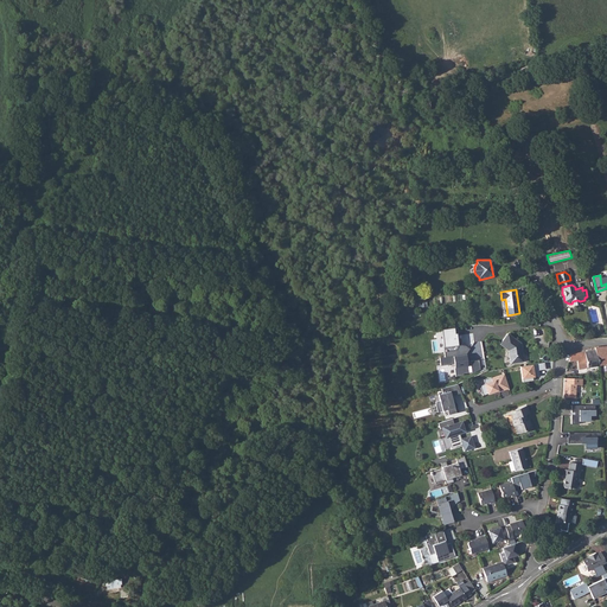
[(442,328),(445,356),(468,353),(468,343),(460,344),(458,327),(442,328)]
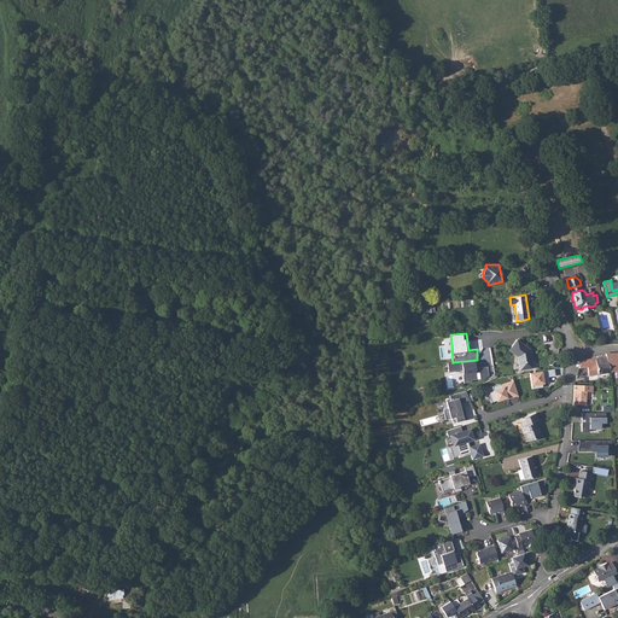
[(517,339),(509,350),(518,356),(520,369),(532,367),(530,349),(517,339)]
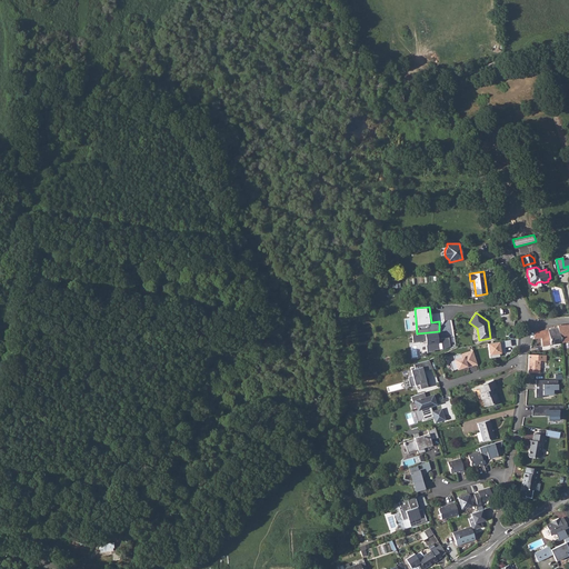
[(568,323),(558,325),(558,327),(560,342),(568,340),(568,323)]
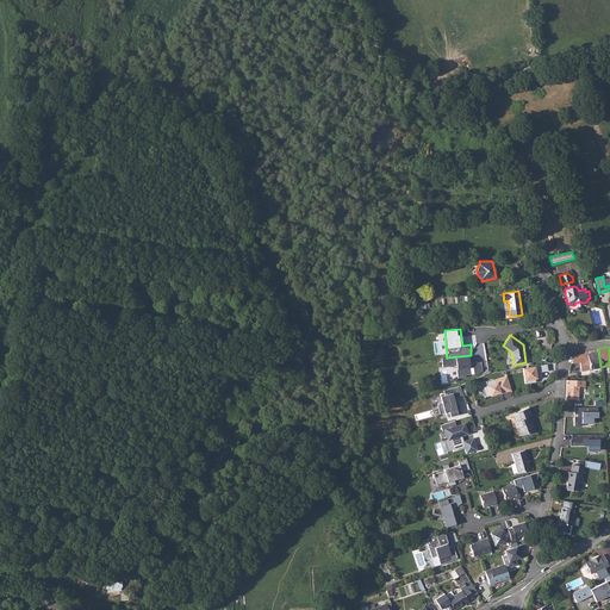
[(573,355),(571,363),(579,362),(580,371),(601,367),(598,350),(573,355)]
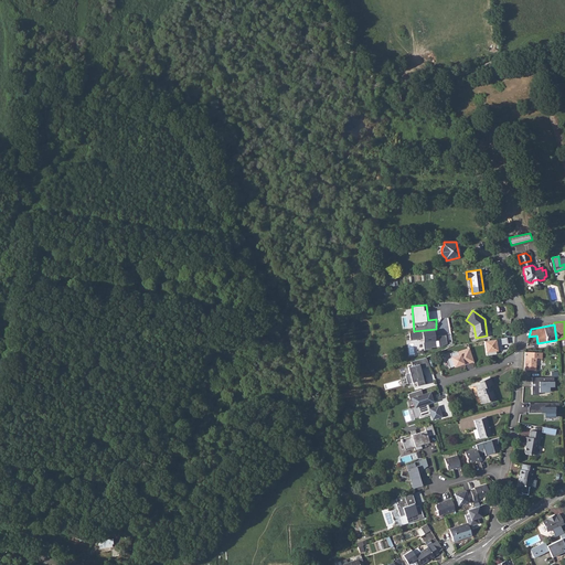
[(507,338),(484,341),(487,355),(497,353),(497,351),(502,350),(501,344),(508,343),(507,338)]
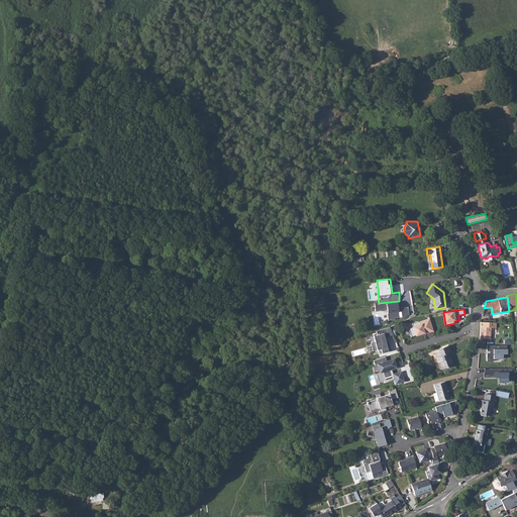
[(429,318),(411,324),(412,326),(407,328),(410,338),(433,331),(429,318)]
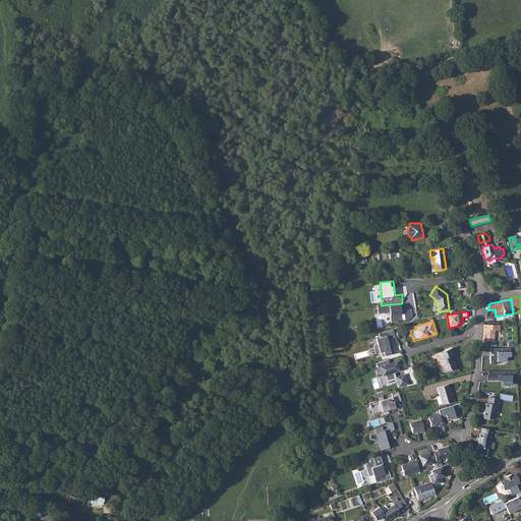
[(484,325),(483,341),(494,342),(494,340),(495,331),(501,331),(501,326),(488,325),(484,325)]
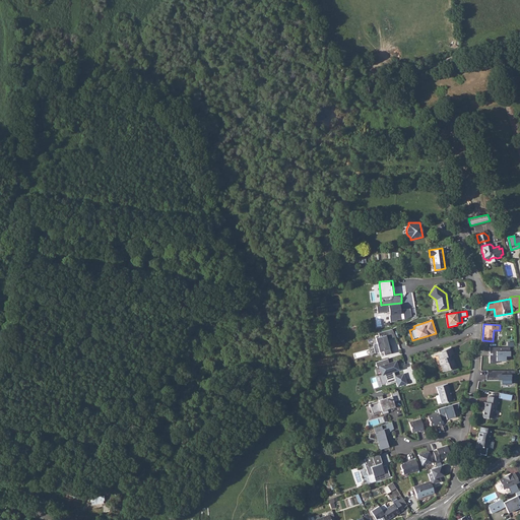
[(385,334),(375,337),(379,350),(382,350),(384,354),(391,352),(385,334)]
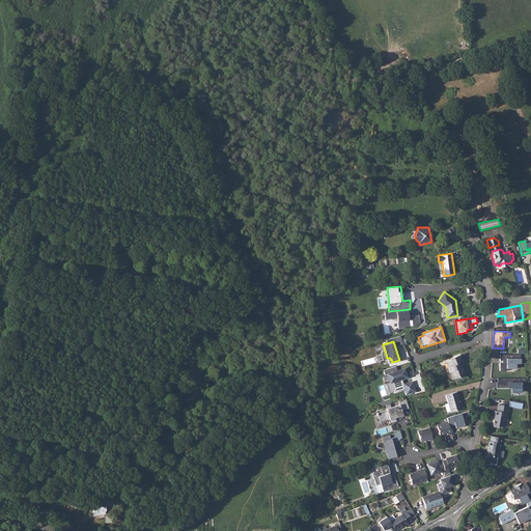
[(451,361),(446,362),(448,367),(447,367),(448,372),(450,372),(452,380),(465,374),(463,367),(460,367),(459,363),(463,362),(459,355),(450,358),(451,361)]
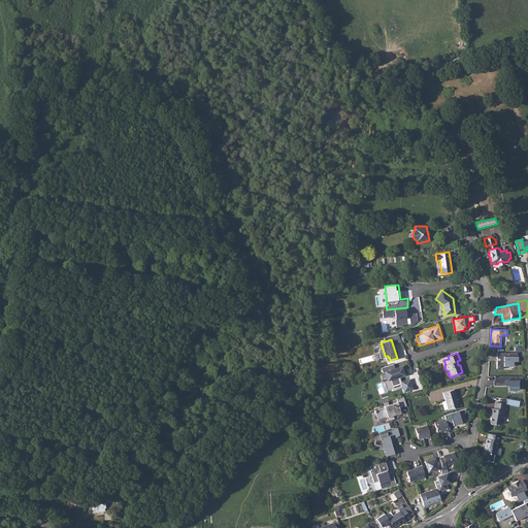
[(518,353),(497,353),(497,368),(518,368),(518,353)]
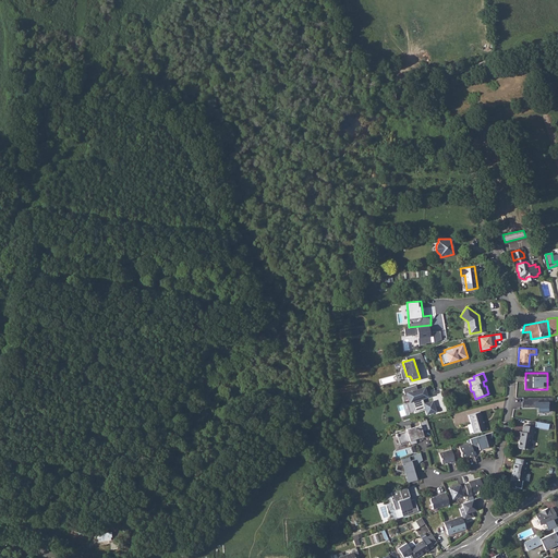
[(425,385),(404,391),(408,403),(412,402),(415,412),(424,409),(425,414),(435,411),(432,401),(424,403),(422,399),(429,397),(425,385)]
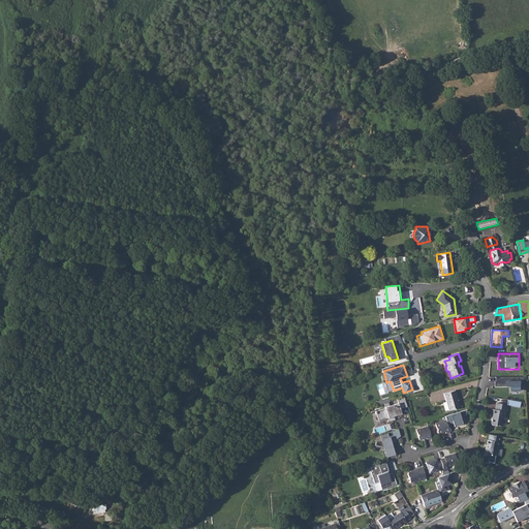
[(524,375),(494,376),(495,386),(510,386),(510,392),(521,391),(521,385),(524,386),(524,375)]
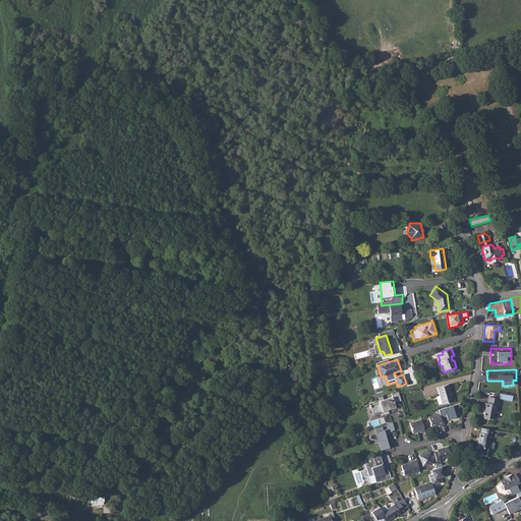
[(439,396),(436,397),(438,404),(442,403),(442,405),(453,401),(451,395),(450,393),(451,393),(448,385),(437,388),(439,396)]
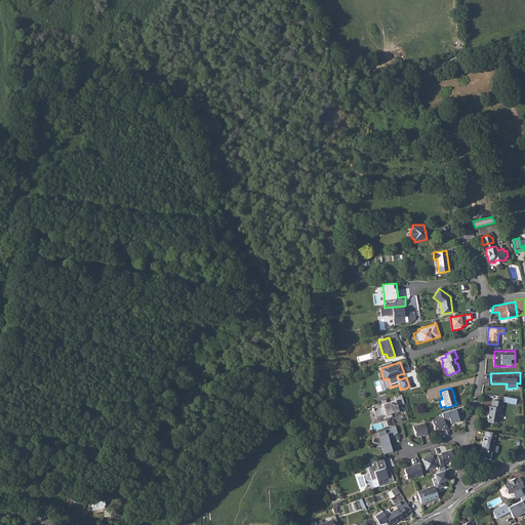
[(381,404),(372,407),(375,418),(385,415),(386,417),(393,415),(391,413),(401,410),(400,406),(406,404),(402,392),(392,396),(393,399),(381,402),(381,404)]
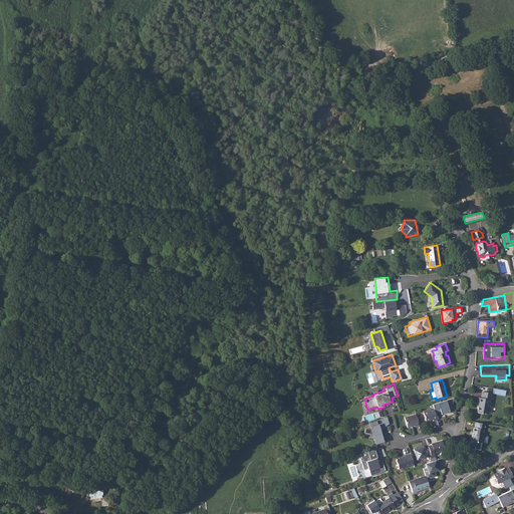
[(493,393),(482,391),(481,398),(478,397),(477,402),(478,402),(477,411),(478,413),(482,414),(482,413),(487,414),(490,400),(492,400),(493,393)]
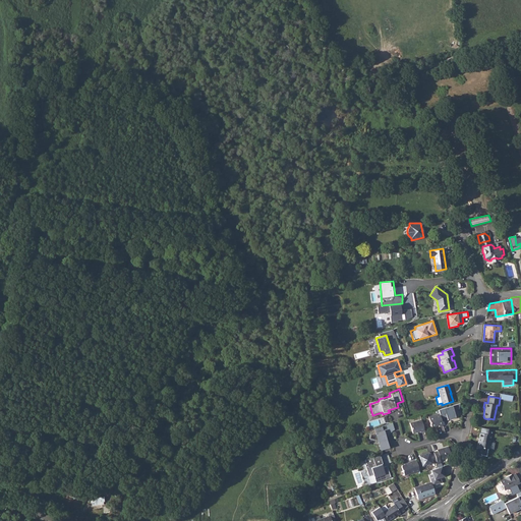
[(439,426),(443,425),(440,413),(428,416),(431,426),(439,424),(439,426)]
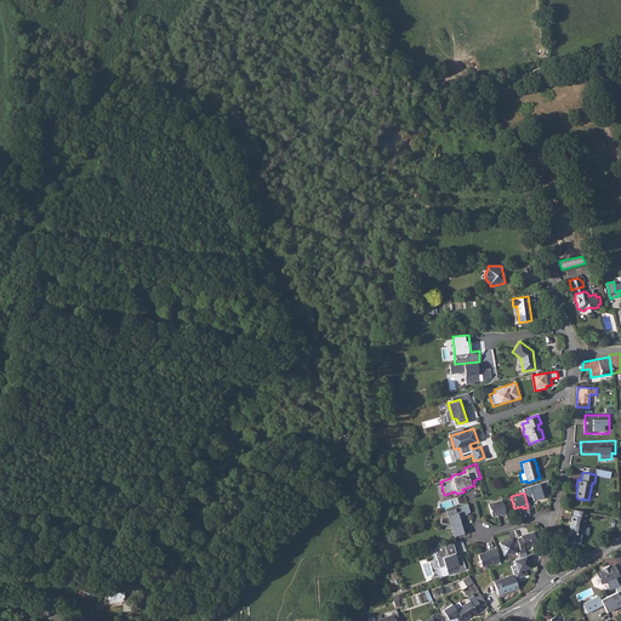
[(488,505),(491,517),(501,514),(501,516),(506,513),(502,500),(488,505)]
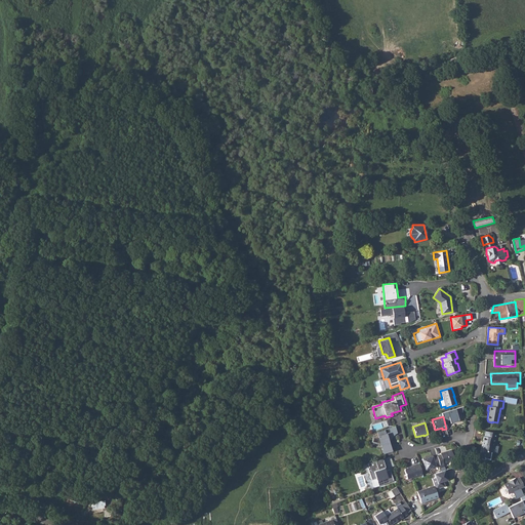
[(390,433),(377,436),(382,453),(393,451),(390,443),(397,433),(395,427),(389,429),(390,433)]
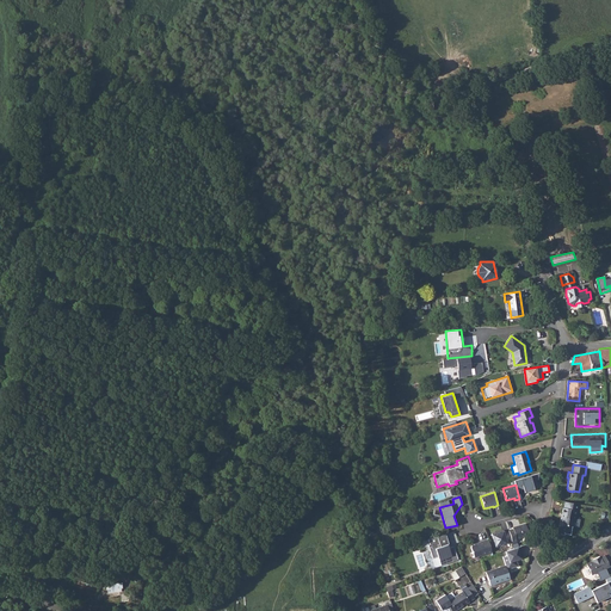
[(579,504),(565,501),(563,507),(561,507),(561,512),(562,513),(561,516),(560,517),(559,524),(565,526),(567,524),(573,525),(575,510),(578,511),(579,504)]
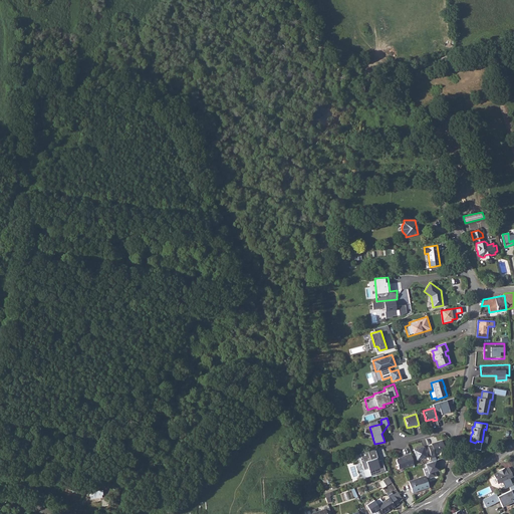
[(427,456),(430,455),(434,454),(434,453),(442,451),(443,446),(442,441),(431,444),(431,445),(428,446),(424,447),(424,446),(414,449),(417,460),(427,457),(427,456)]
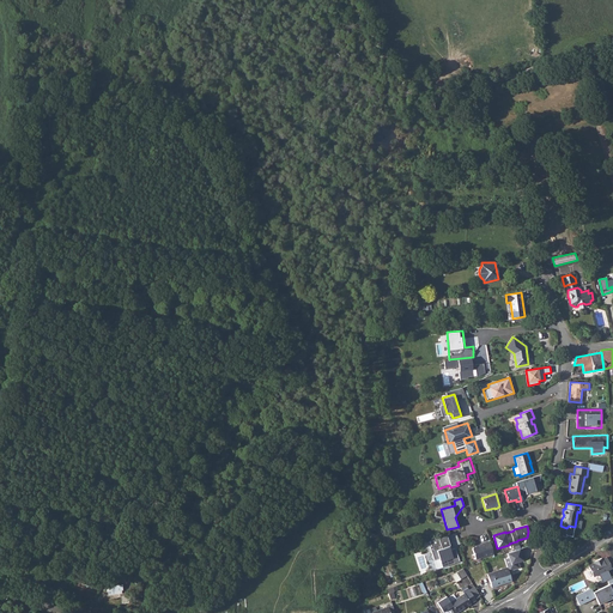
[(447,535),(430,541),(432,546),(430,547),(437,569),(460,562),(455,547),(451,548),(447,535)]
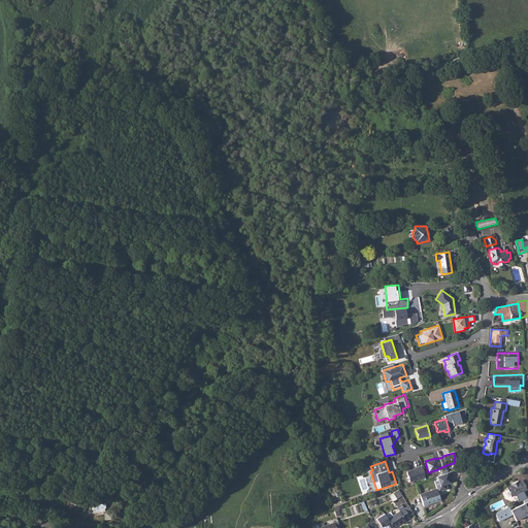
[(427,476),(423,465),(406,470),(409,482),(427,476)]
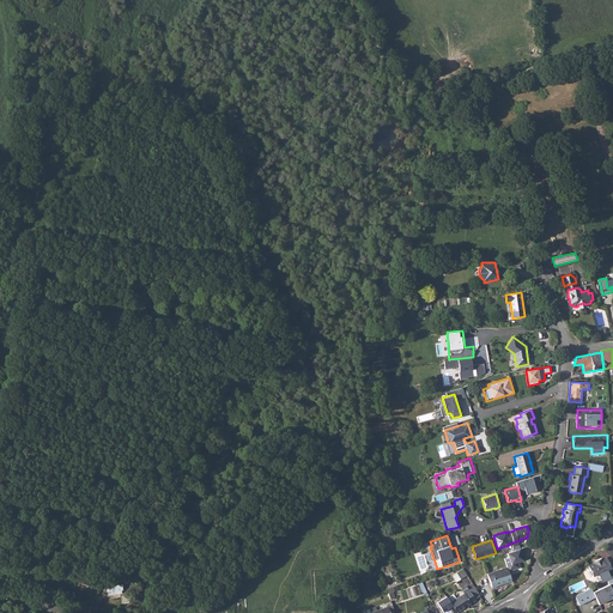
[(521,547),(515,550),(520,562),(526,559),(523,554),(521,547)]
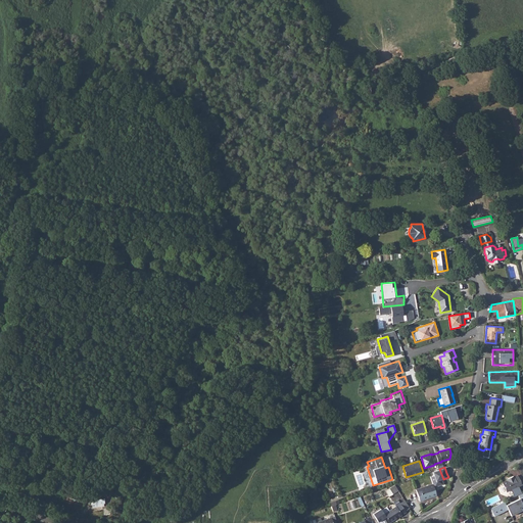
[(508,479),(502,482),(503,485),(503,487),(504,490),(506,491),(511,489),(518,486),(521,485),(517,475),(513,477),(513,476),(508,478),(508,479)]
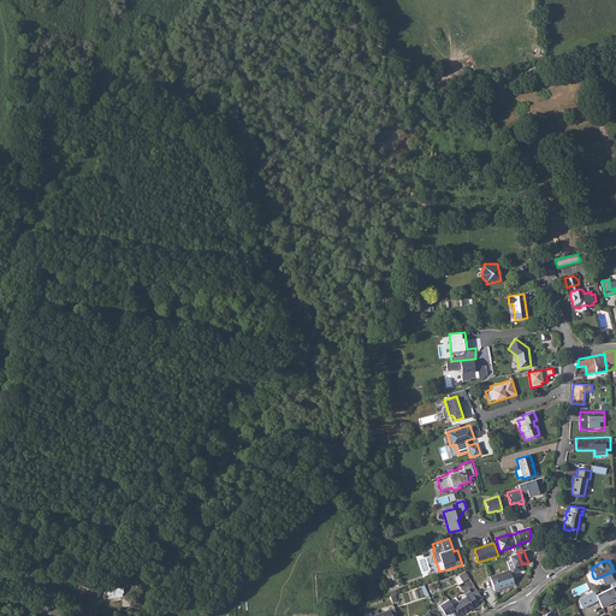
[(509,569),(490,576),(495,590),(514,584),(509,569)]
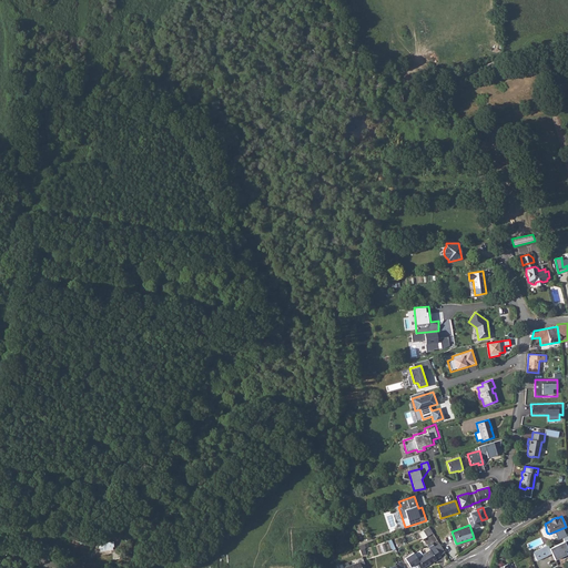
[(428,526),(423,530),(426,536),(433,533),(428,526)]
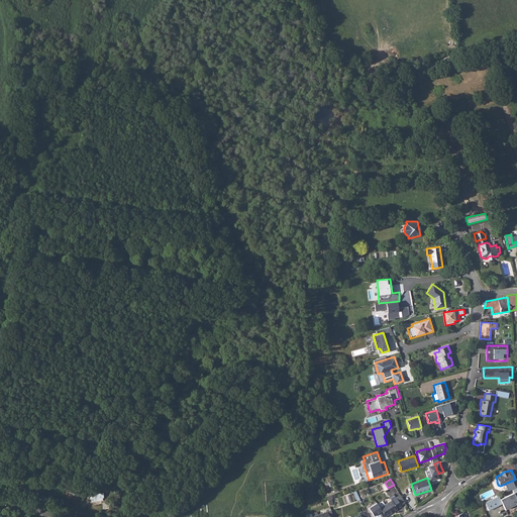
[(515,488),(512,481),(505,484),(509,491),(515,488)]
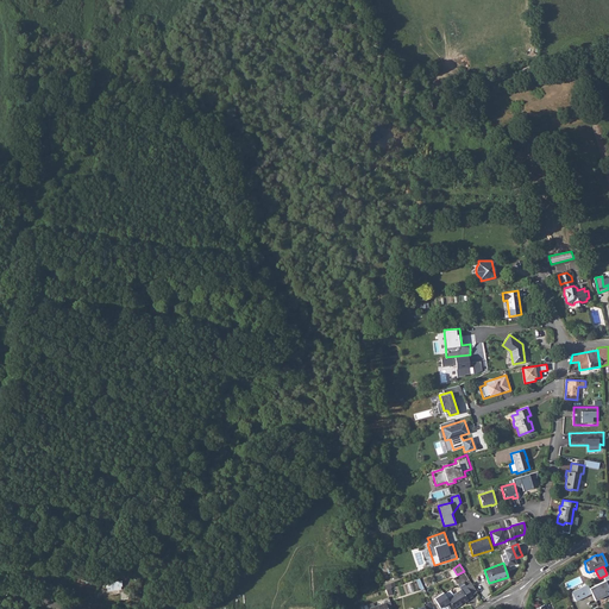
[(608,589),(608,578),(606,581),(590,589),(591,592),(596,600),(608,594),(606,590),(608,589)]
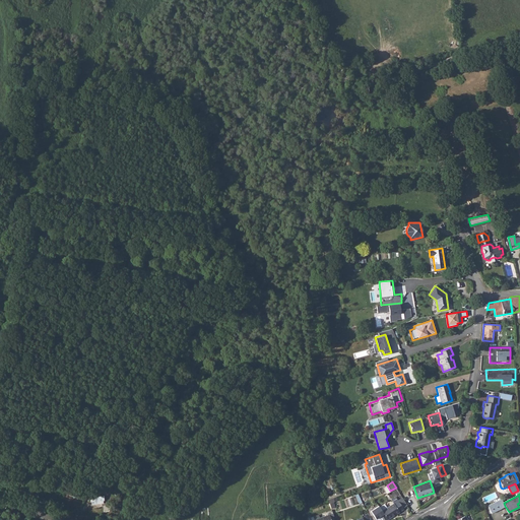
[(90,496),(91,505),(105,503),(104,495),(90,496)]
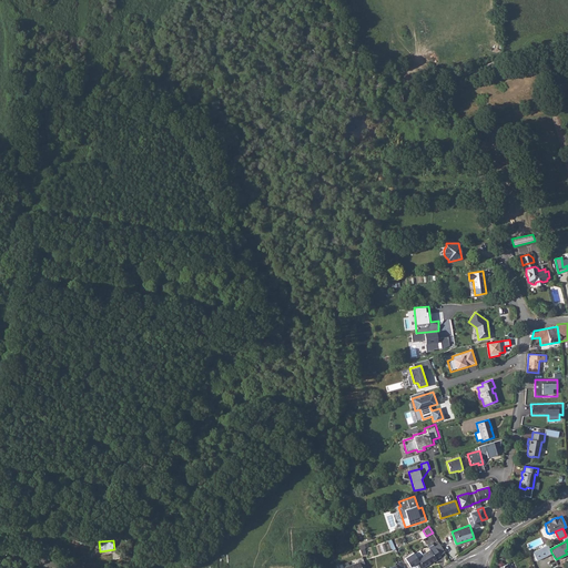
[(419,550),(414,554),(423,567),(440,556),(433,545),(428,548),(429,549),(422,555),(419,550)]
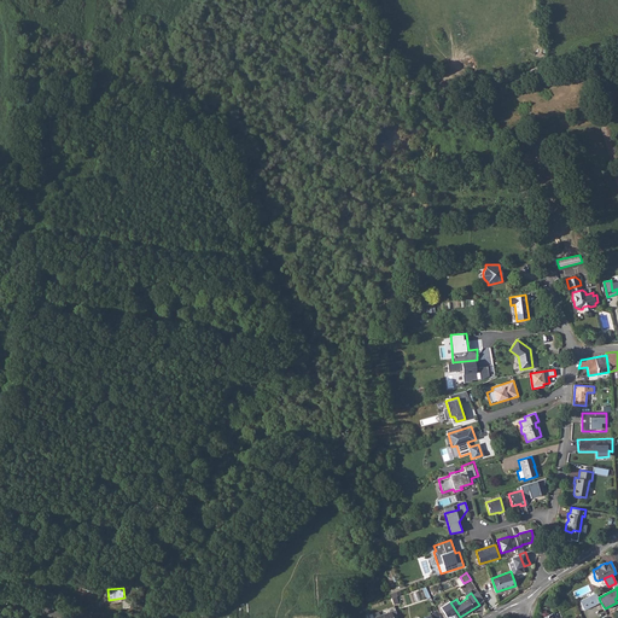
[(579,601),(584,610),(600,601),(599,598),(596,593),(579,601)]
